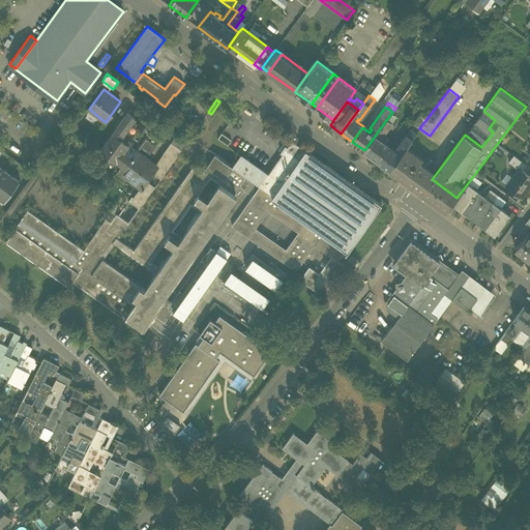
[(97,118),(98,117),(89,109),(87,112),(87,114),(94,119),(97,118)]
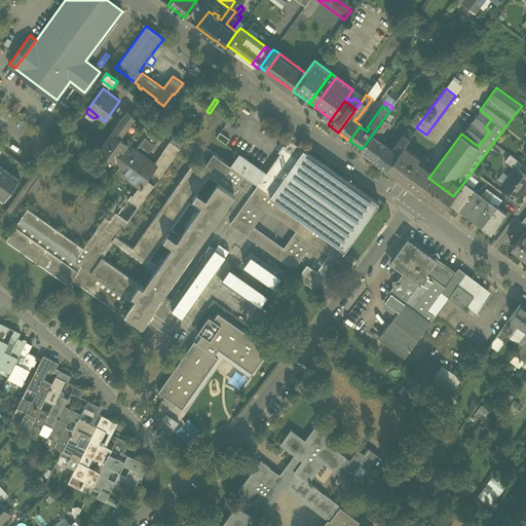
[(480,110),(461,134),(478,146),(489,132),(485,127),(491,119),(480,110)]
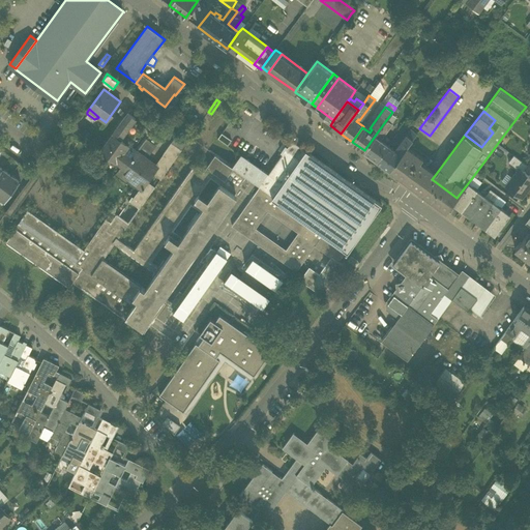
[(127,113),(113,133),(120,139),(135,118),(127,113)]
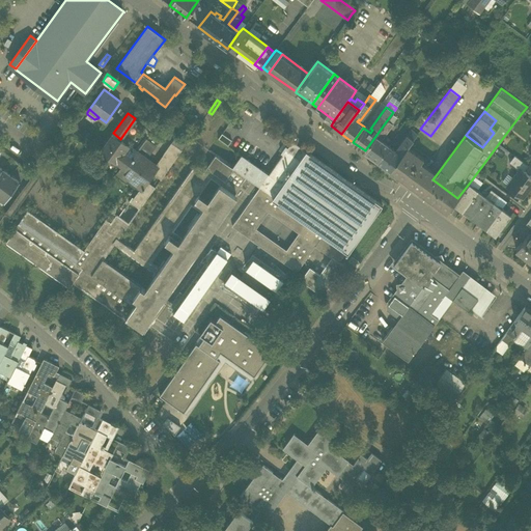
[(196,129),(202,120),(192,113),(186,121),(196,129)]
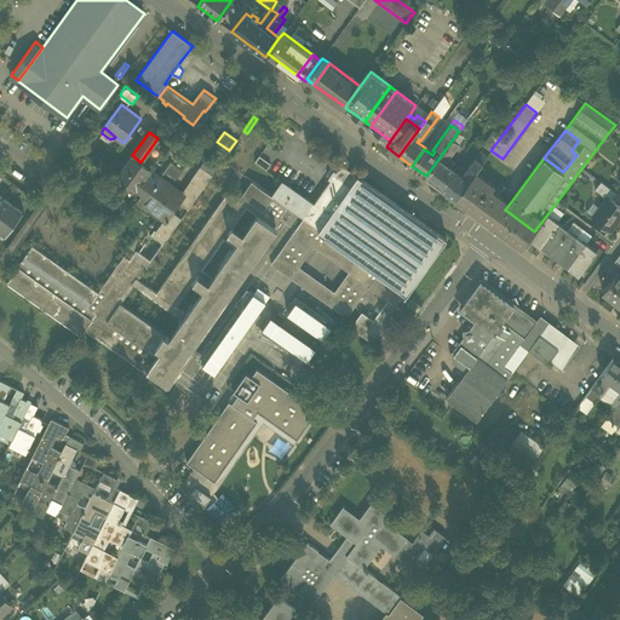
[(426,176),(438,185),(451,168),(445,164),(458,145),(452,141),(426,176)]
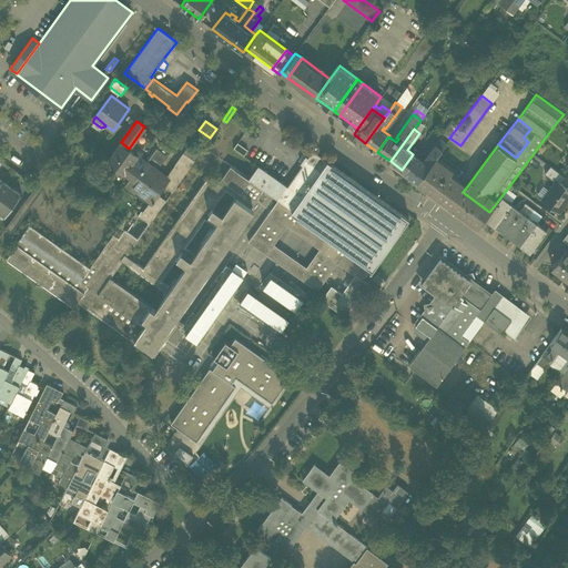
[(435,143),(442,149),(447,142),(439,137),(435,143)]
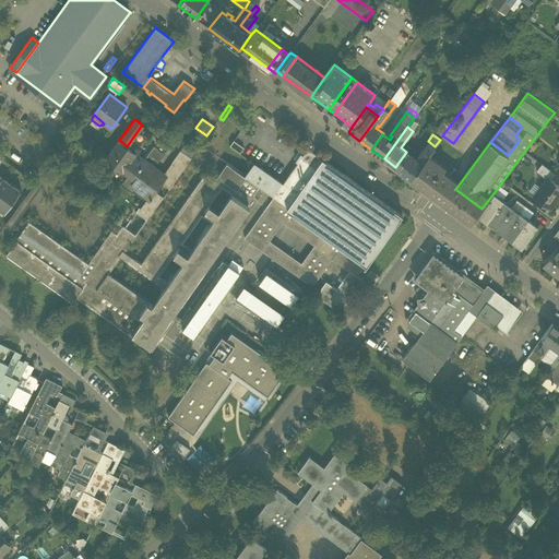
[(190,137),(180,149),(192,156),(200,144),(190,137)]
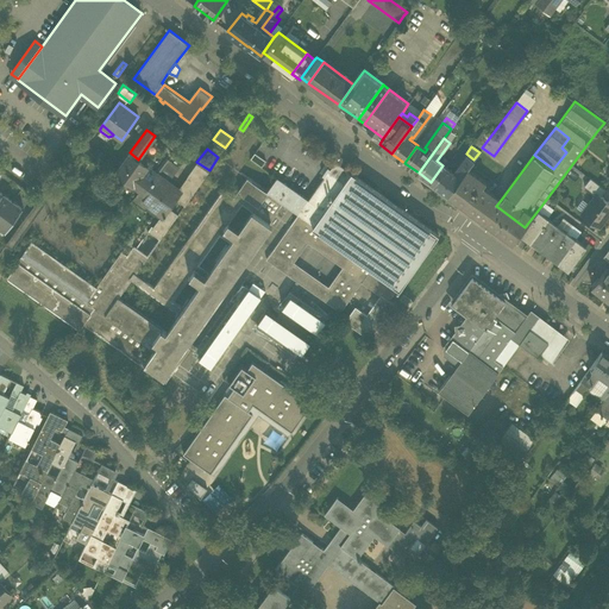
[(139,189),(143,193),(157,174),(138,159),(130,152),(115,173),(125,180),(123,184),(130,189),(133,184),(139,189)]
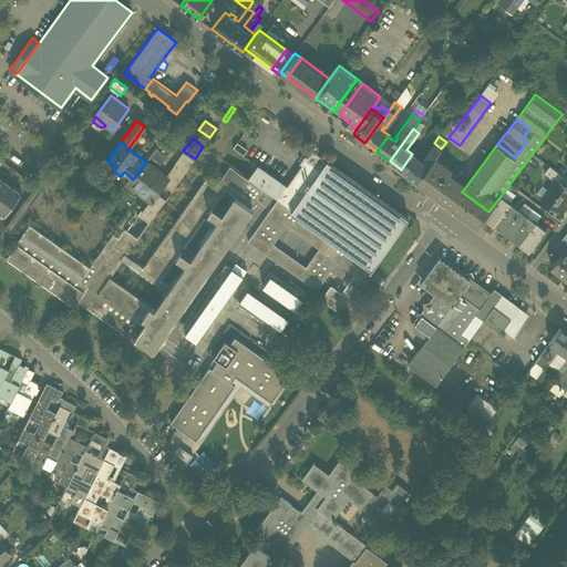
[(237,142),(233,147),(244,155),(248,150),(237,142)]
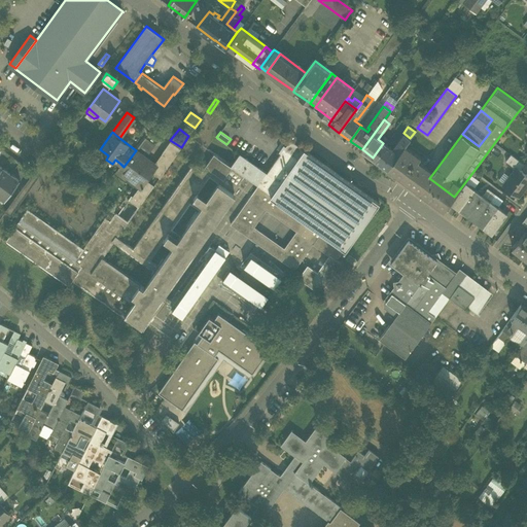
[(387,145),(385,144),(375,159),(387,169),(405,145),(410,138),(403,133),(391,149),(387,145)]
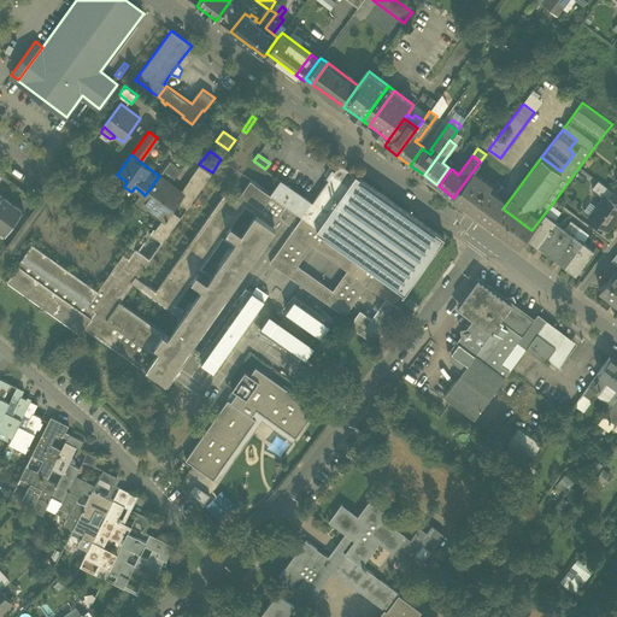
[(182,169),(170,160),(163,171),(175,178),(182,169)]
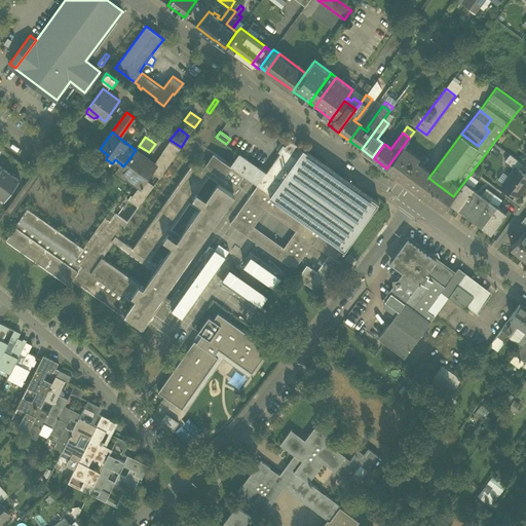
[(173,157),(181,147),(170,140),(163,150),(164,151),(173,157)]
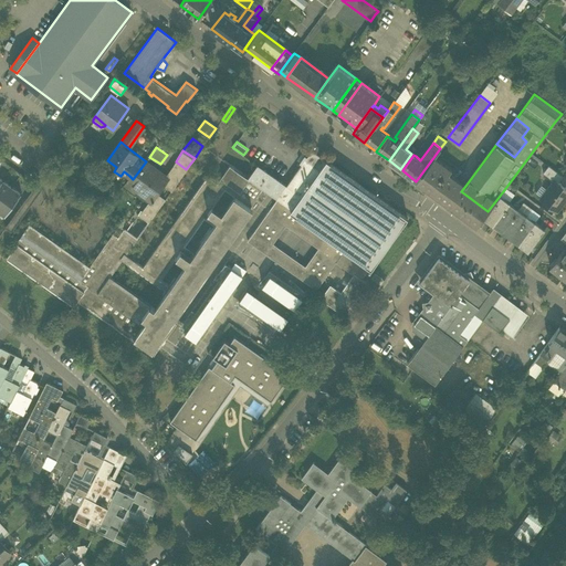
[(278,199),(292,209),(326,160),(312,150),(286,186),(278,199)]
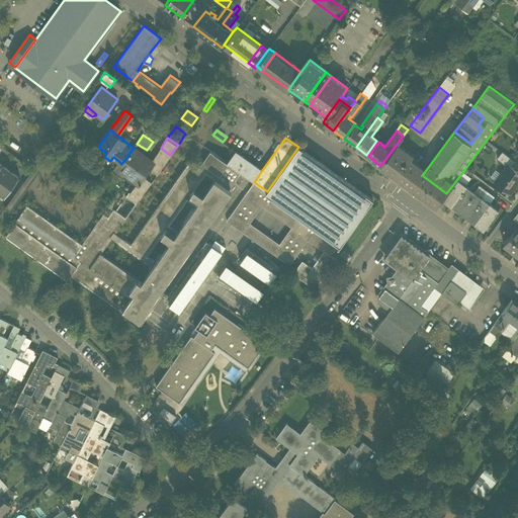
[(378,142),(376,141),(366,155),(368,156),(378,142)]
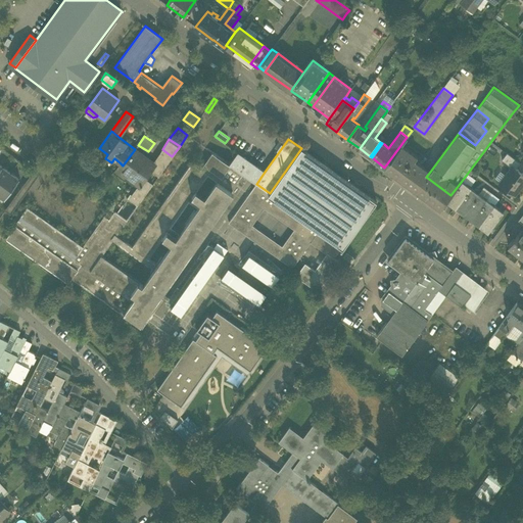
[(385,168),(410,186),(424,165),(415,159),(417,155),(401,144),(384,168),(385,168)]
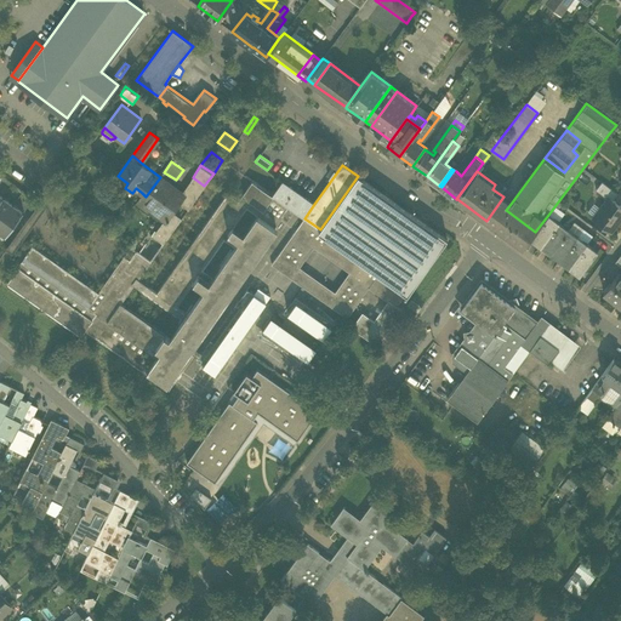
[(358,176),(320,229),(318,232),(379,274),(405,294),(408,295),(446,239),(358,176)]
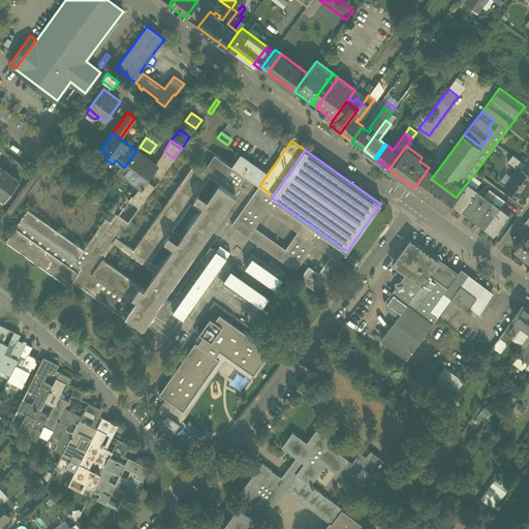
[(155,163),(136,151),(124,167),(131,173),(127,178),(128,178),(142,188),(142,189),(147,181),(154,173),(158,166),(156,164),(155,163)]
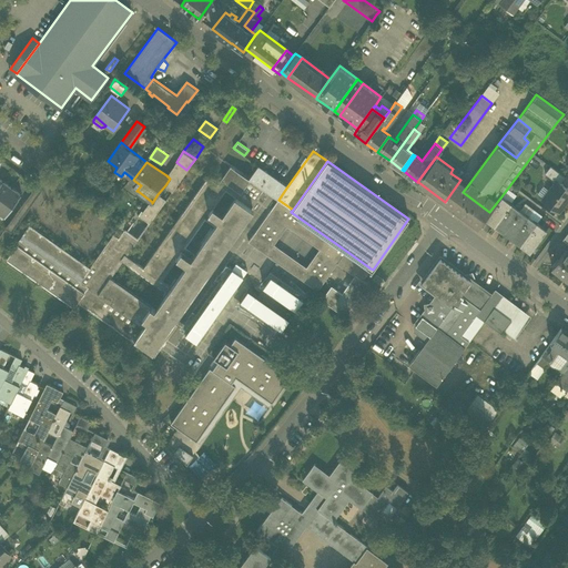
[(166,175),(168,176),(178,163),(176,162),(166,175)]
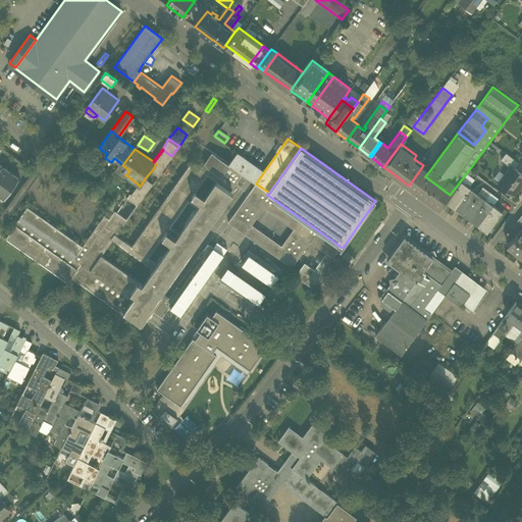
[(171,156),(163,150),(154,162),(156,164),(152,170),(158,175),(171,156)]
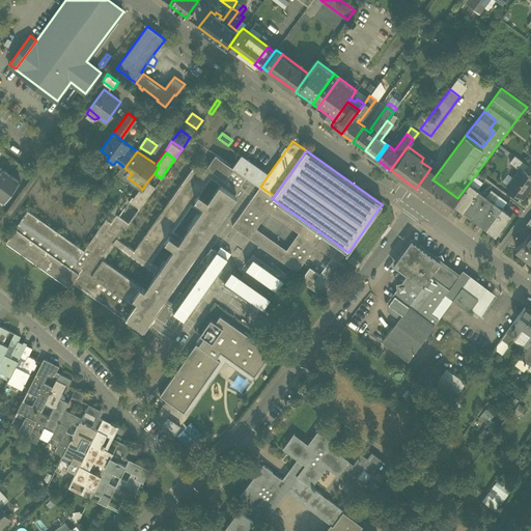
[(90,250),(145,289),(155,276),(154,275),(164,259),(166,260),(175,248),(165,241),(169,234),(179,242),(189,229),(187,227),(197,213),(199,214),(204,206),(195,199),(199,193),(208,200),(220,184),(234,194),(247,176),(232,167),(216,155),(203,171),(194,165),(134,250),(118,239),(101,226),(84,250),(28,210),(19,222),(80,266),(90,250)]
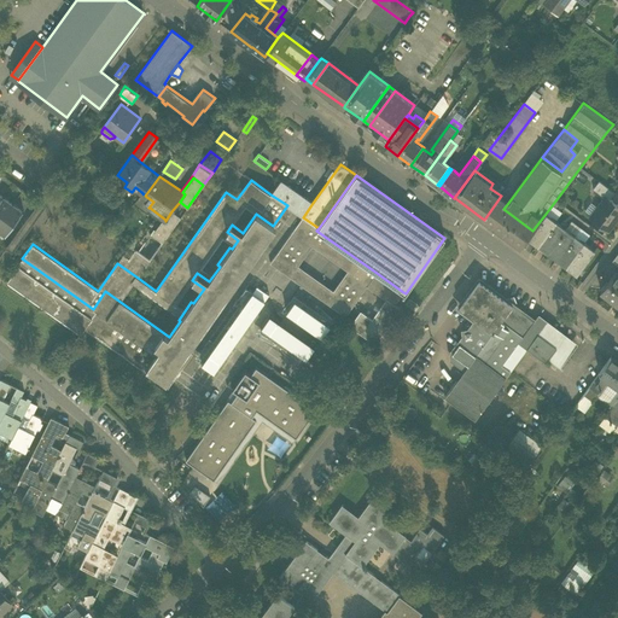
[(281,180),(270,194),(287,205),(295,211),(305,197),(281,180)]
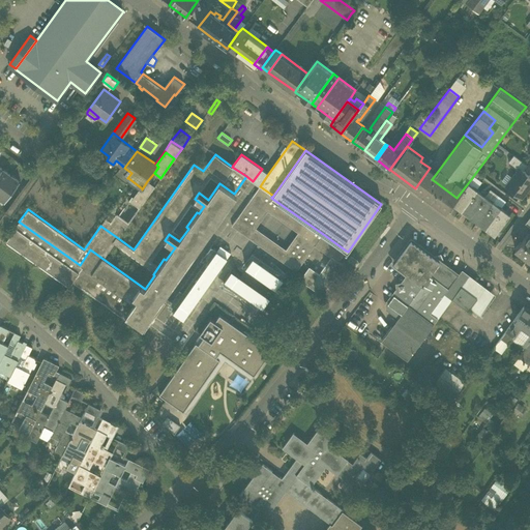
[(519,166),(523,170),(527,165),(513,154),(508,162),(517,168),(519,166)]
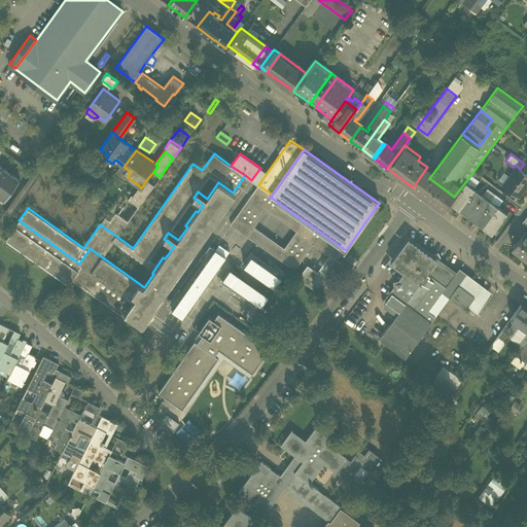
[(42,161),(36,168),(41,172),(47,164),(42,161)]
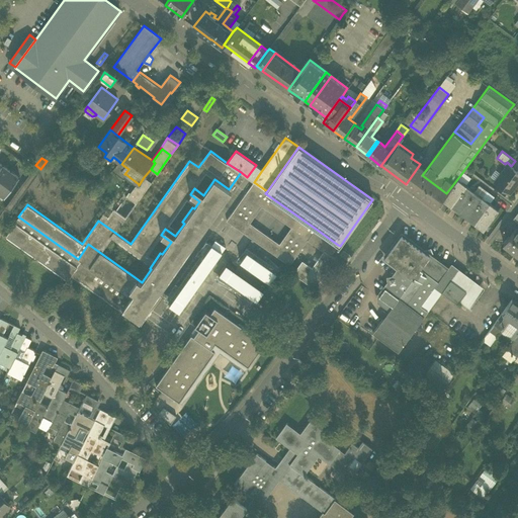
[(122,177),(125,174),(124,174),(128,169),(121,164),(118,161),(112,169),(122,177)]
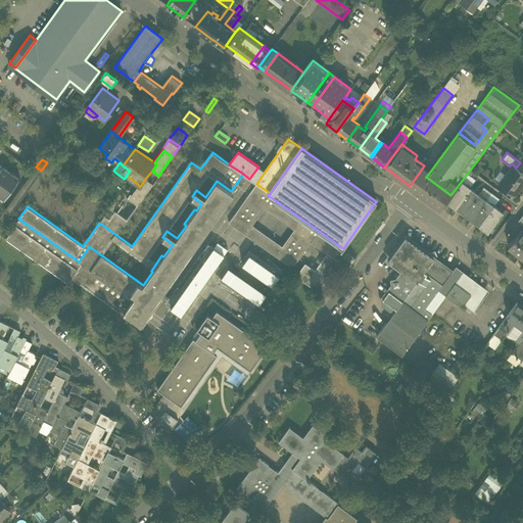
[(498,181),(515,194),(522,183),(522,172),(516,168),(512,163),(510,165),(498,181)]
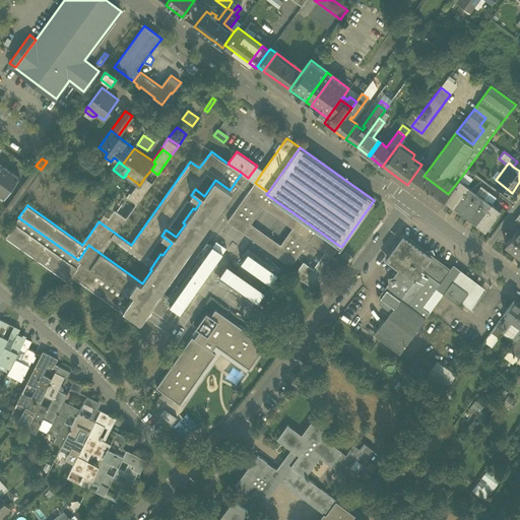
[(0,185),(11,171),(10,170),(10,171),(3,165),(3,164),(0,167),(0,185)]
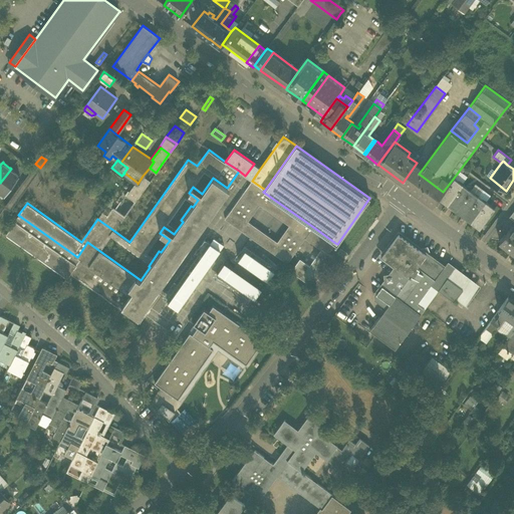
[(417,163),(403,183),(409,187),(423,168),(417,163)]
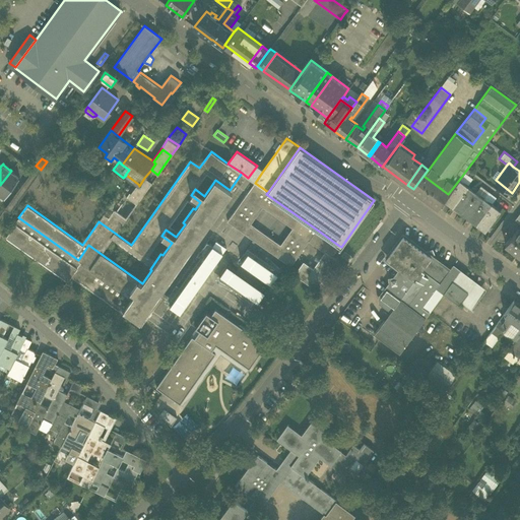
[(263,171),(257,166),(248,178),(255,183),(263,171)]
